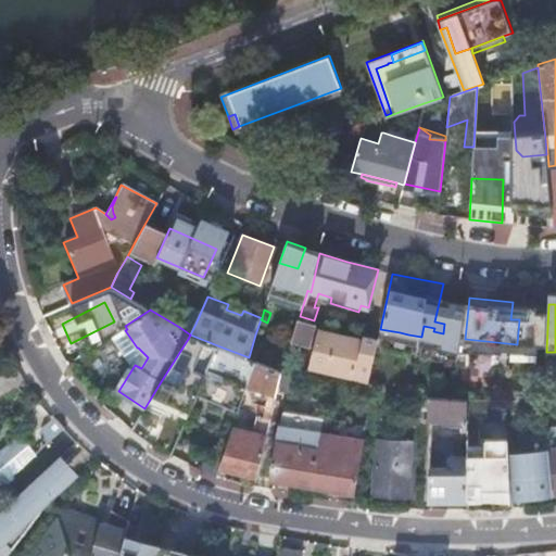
[(255,335),(249,357),(255,361),(282,371),(283,366),(298,323),(285,317),(280,330),(283,332),(280,344),(255,335)]
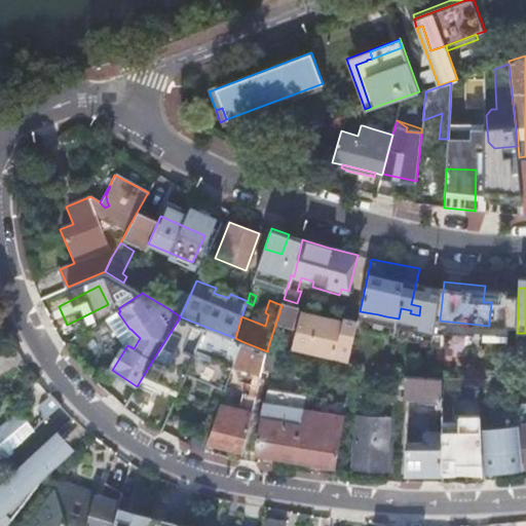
[(174,301),(170,309),(180,316),(185,306),(174,301)]
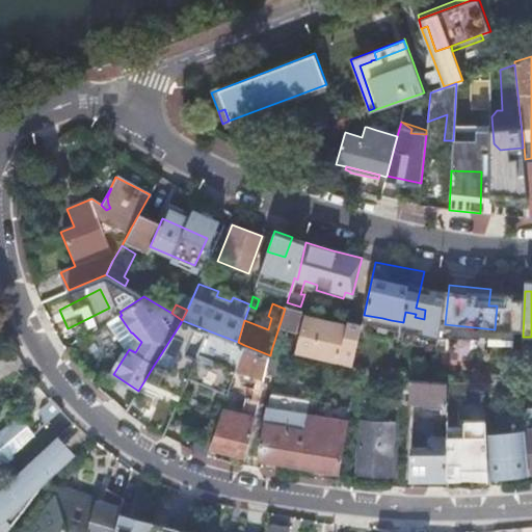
[(286,307),(285,309),(271,350),(288,355),(301,312),(286,307)]
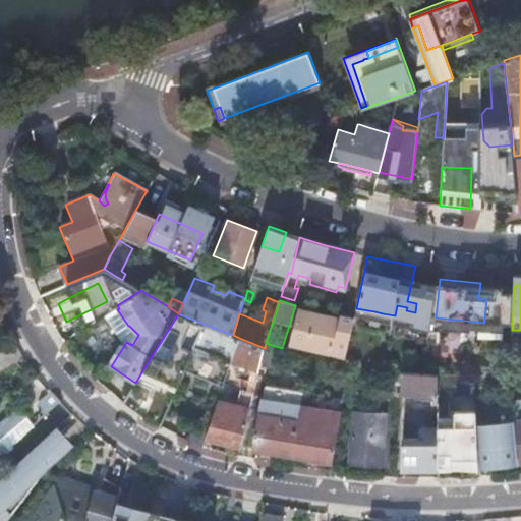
[(405,319),(406,310),(407,307),(397,305),(395,315),(405,319)]
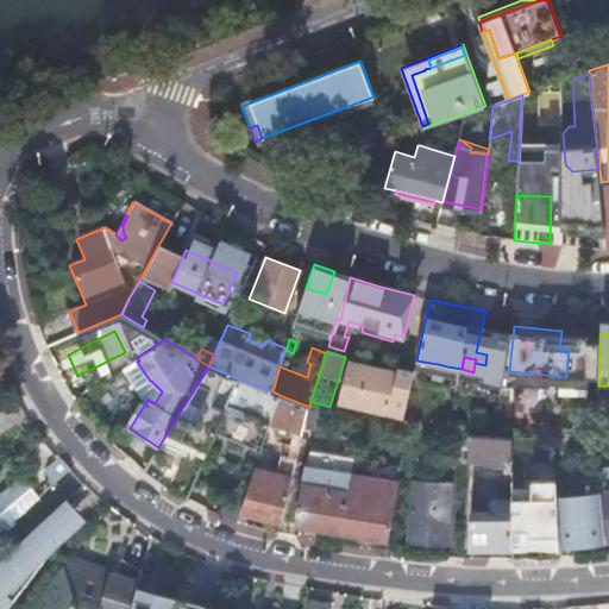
[(238,378),(208,366),(206,371),(175,420),(181,422),(192,428),(199,431),(213,438),(218,424),(238,378)]
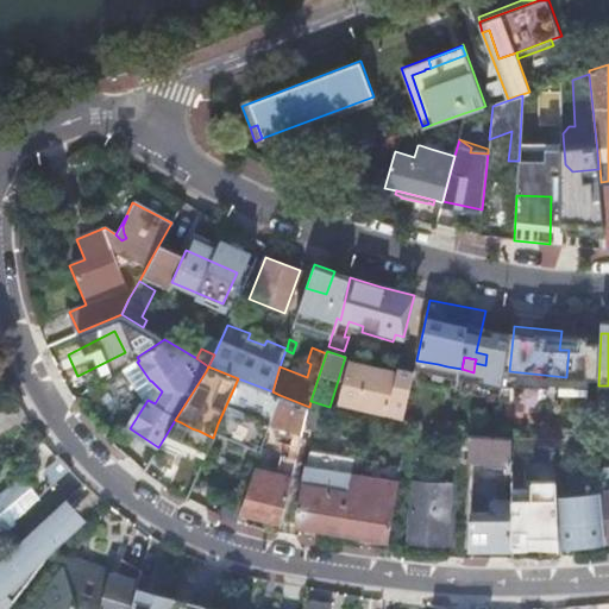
[(345,403),(403,416),(413,376),(365,366),(365,371),(351,368),(350,368),(349,368),(347,369),(347,370),(340,396),(340,399),(340,400),(340,402),(343,402),(345,403)]
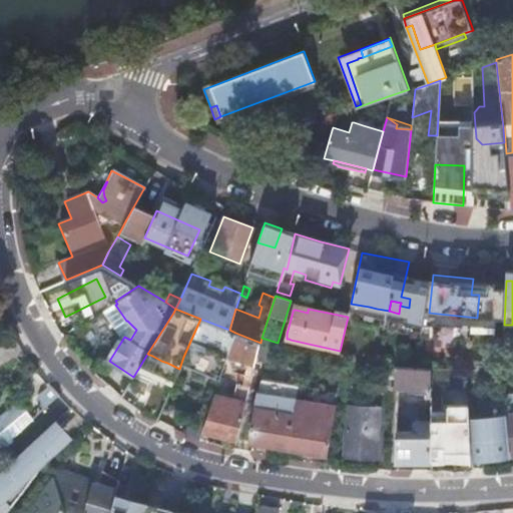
[(423,318),(419,345),(415,368),(428,368),(435,320),(423,318)]
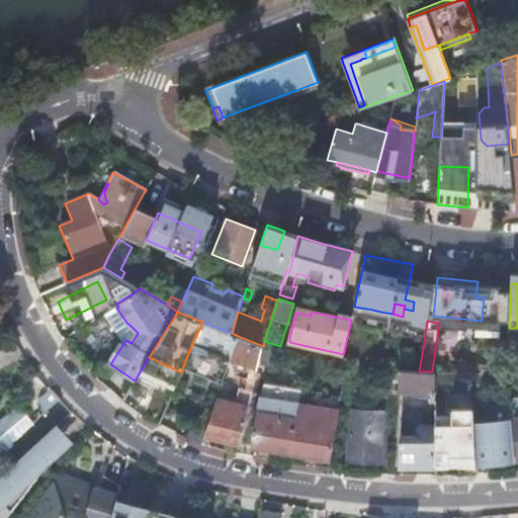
[(232,333),(202,322),(185,360),(204,368),(202,373),(223,382),(231,359),(238,336),(232,333)]
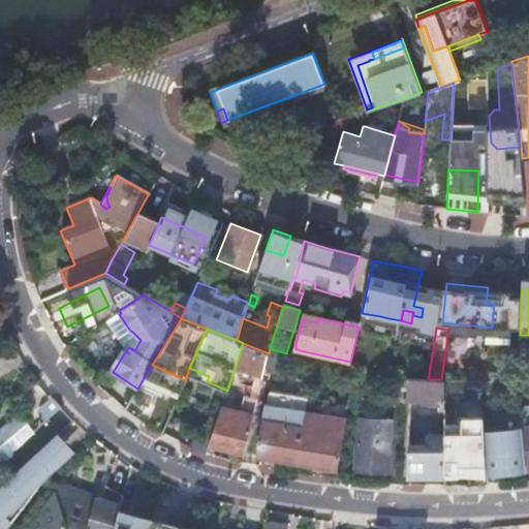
[(269,353),(243,343),(236,367),(263,375),(269,353)]
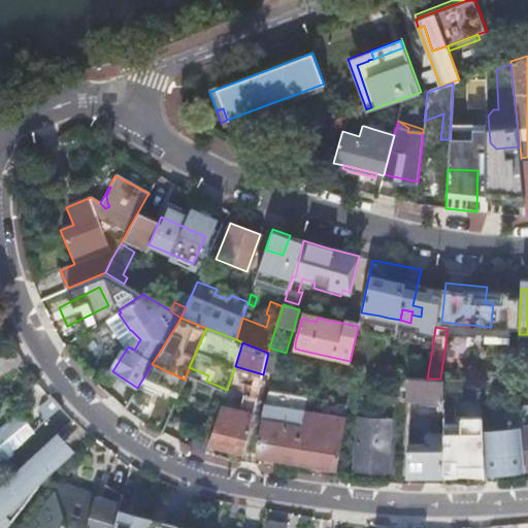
[(377,352),(375,374),(405,376),(427,378),(431,355),(377,352)]
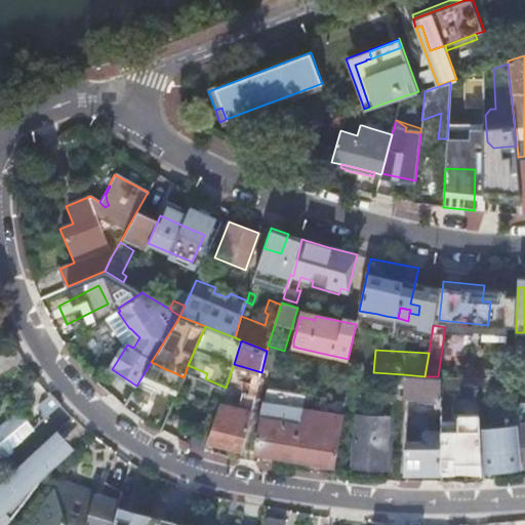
[(403,374),(402,396),(441,399),(441,376),(438,376),(425,376),(403,374)]
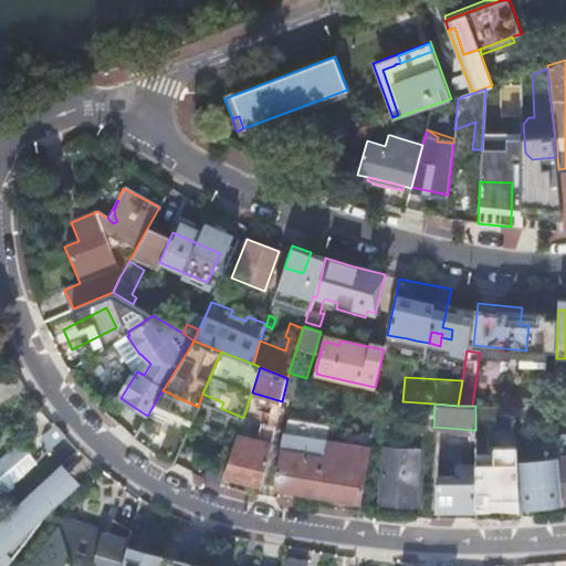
[(562,435),(565,433),(565,410),(554,412),(556,430),(557,441),(562,441),(562,435)]
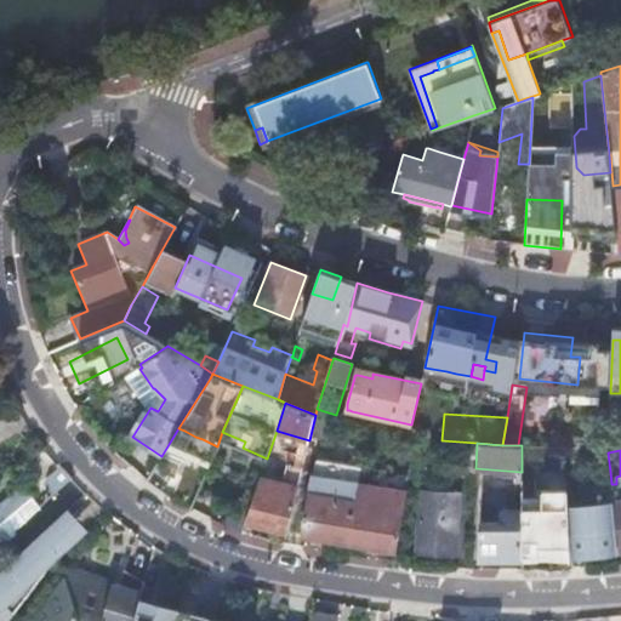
[(52,497),(72,479),(67,477),(63,472),(61,468),(49,478),(46,490),(52,497)]
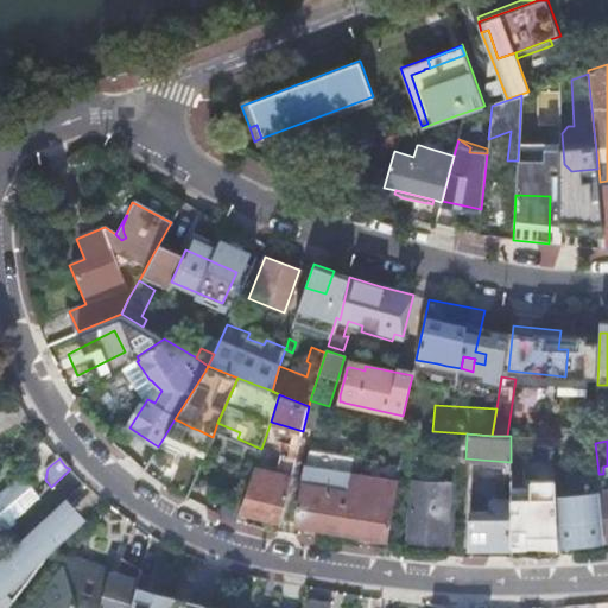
[(341,531),(350,473),(305,466),(296,524),(341,531)]
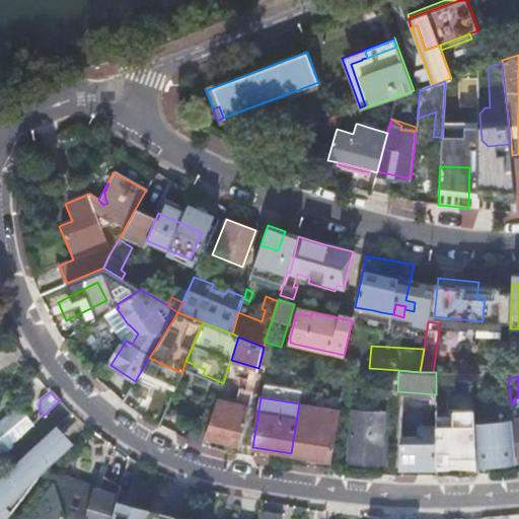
[(248,409),(217,399),(205,435),(240,445),(248,409)]
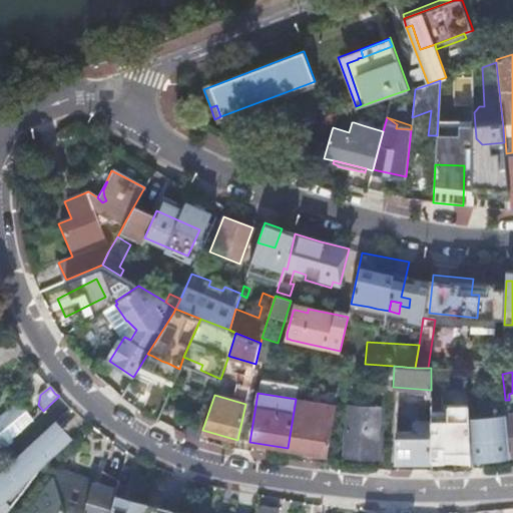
[(333,405),(296,399),(288,448),(325,453),(333,405)]
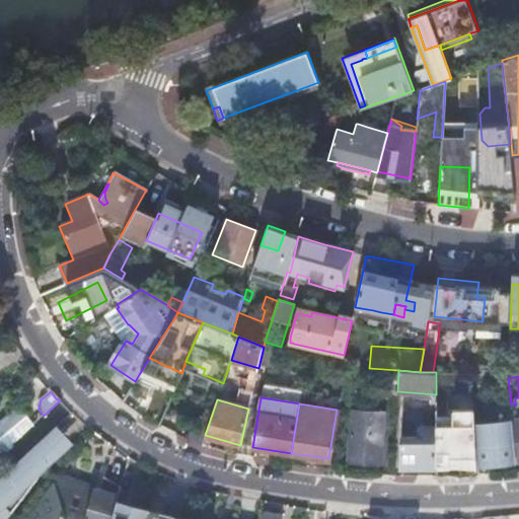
[(508,405),(497,411),(502,462),(514,461),(510,421),(508,405)]
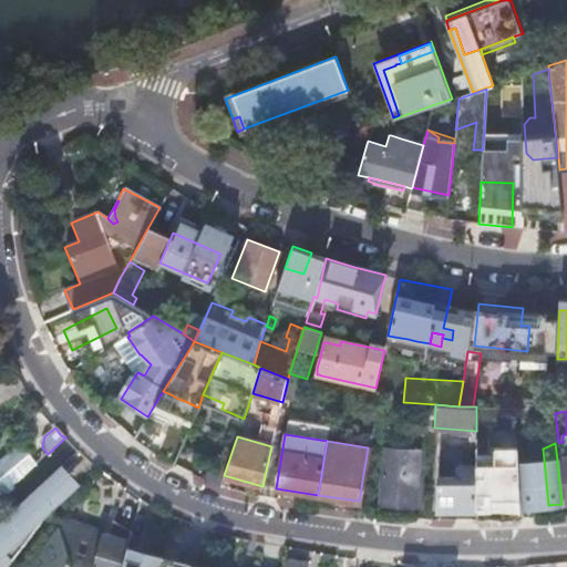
[(0,460),(0,498),(37,464),(20,445),(0,460)]
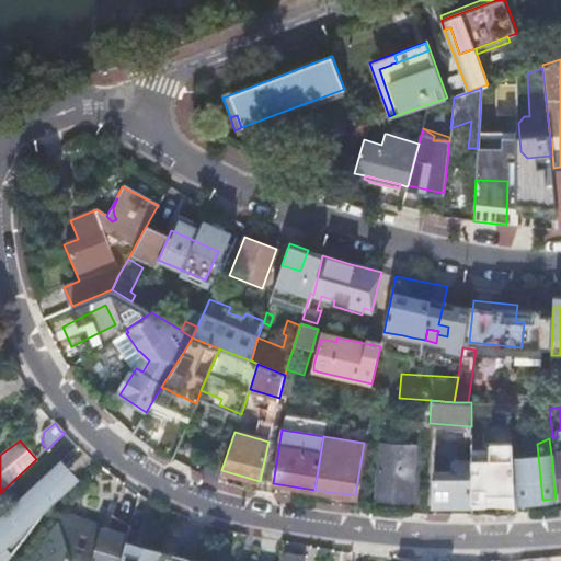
[(411,500),(413,445),(380,443),(377,499),(411,500)]
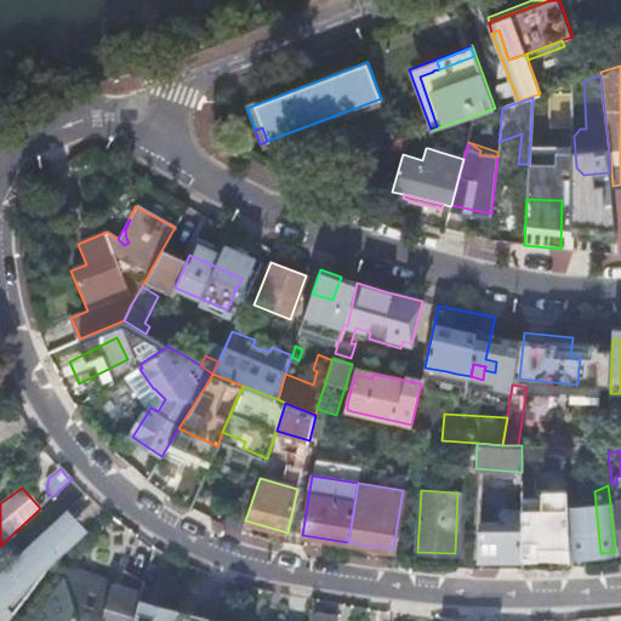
[(531,491),(522,491),(522,505),(531,505),(531,491)]
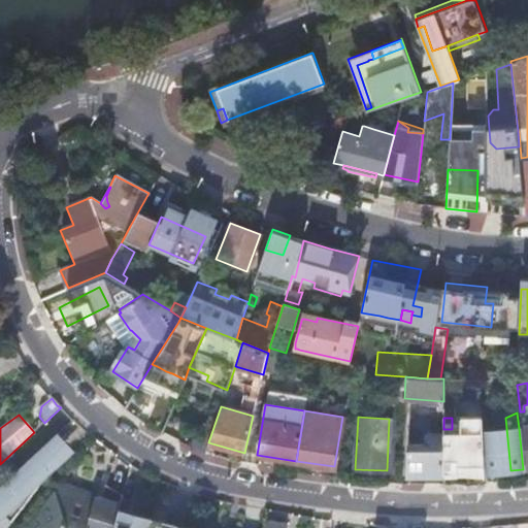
[(504,423),(482,431),(485,472),(486,472),(485,459),(498,458),(499,471),(510,470),(505,418),(504,418),(504,423)]
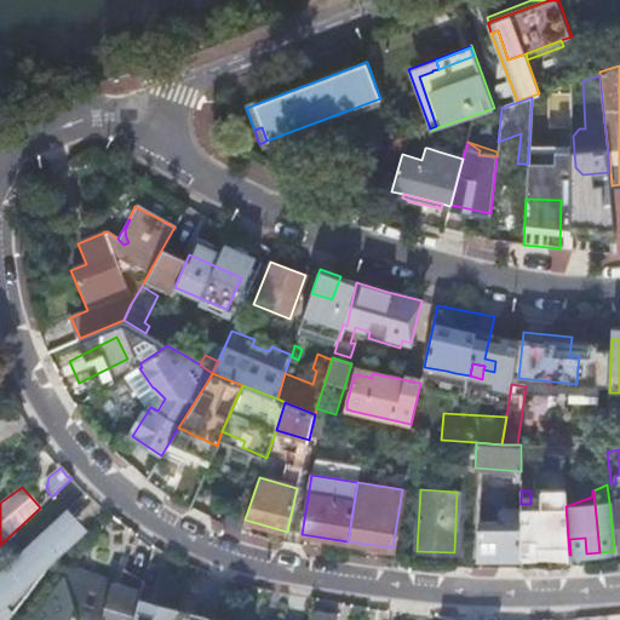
[(480,555),(478,567),(484,567),(491,568),(497,568),(498,555),(520,555),(520,514),(499,512),(499,506),(493,506),(492,530),(477,530),(476,555),(480,555)]
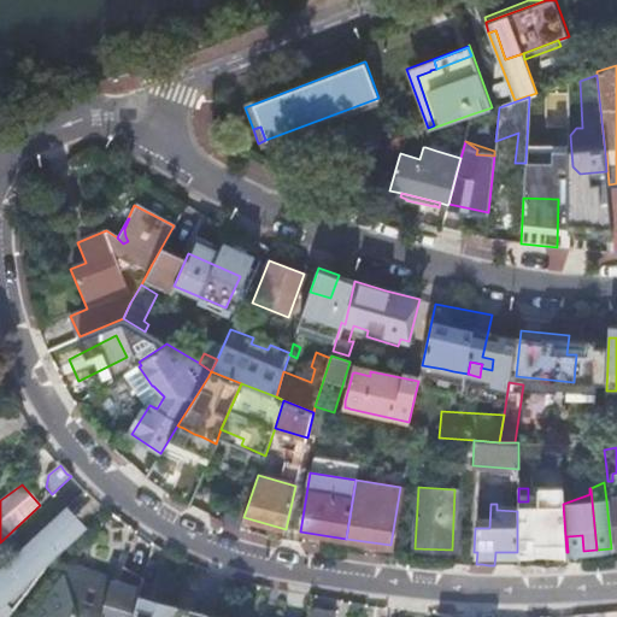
[(77,526),(64,510),(42,530),(56,544),(57,544),(77,526)]
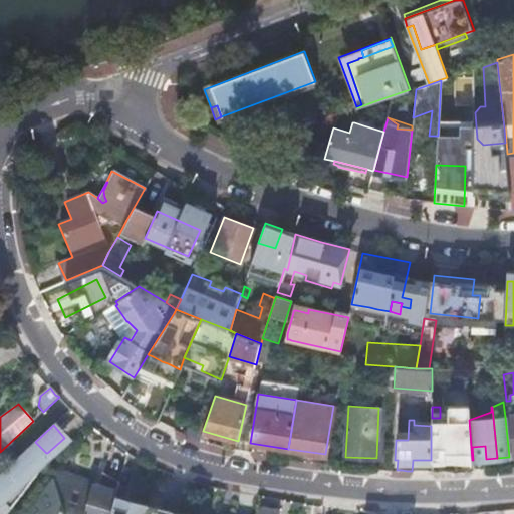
[(466,426),(432,426),(431,426),(431,460),(466,461),(466,426)]
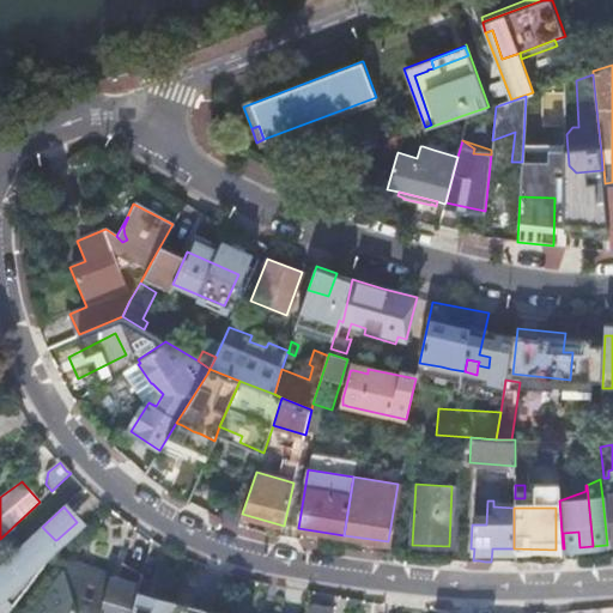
[(55,540),(42,527),(0,565),(0,612),(7,612),(53,554),(48,548),(55,540)]
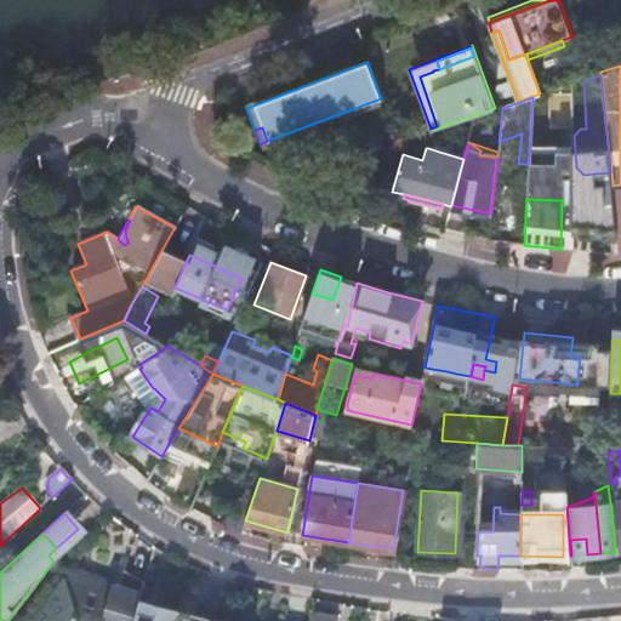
[(570,540),(571,556),(587,554),(586,539),(570,540)]
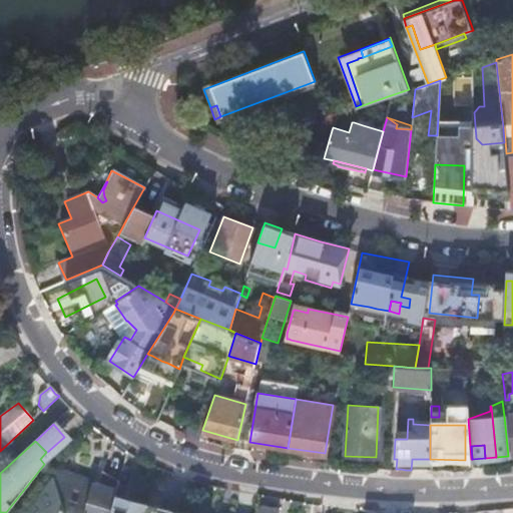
[(47,452),(46,452),(40,459),(44,464),(50,455),(47,452)]
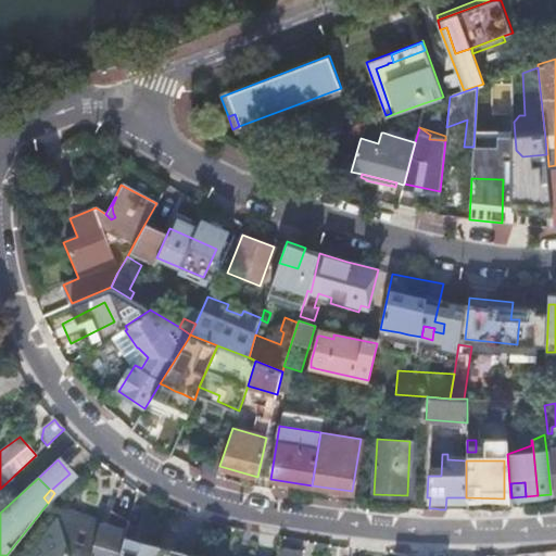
[(117,555),(127,520),(108,515),(104,525),(68,515),(62,510),(26,555),(117,555)]
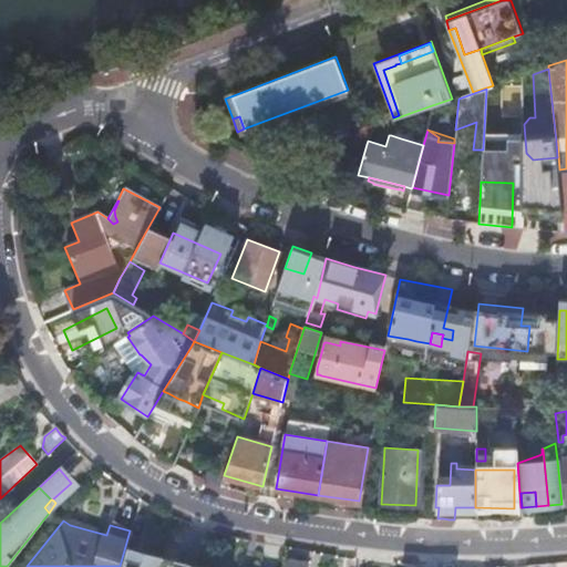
[(165,554),(182,558),(184,547),(167,544),(165,554)]
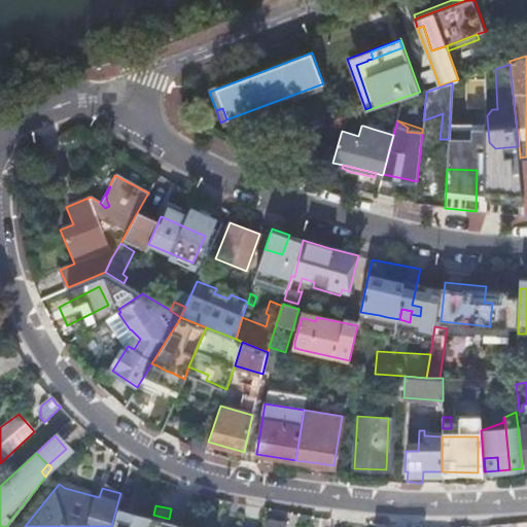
[(204,526),(199,526),(198,526),(182,526),(184,522),(169,519),(153,515),(151,515),(136,506),(130,526),(204,526)]
